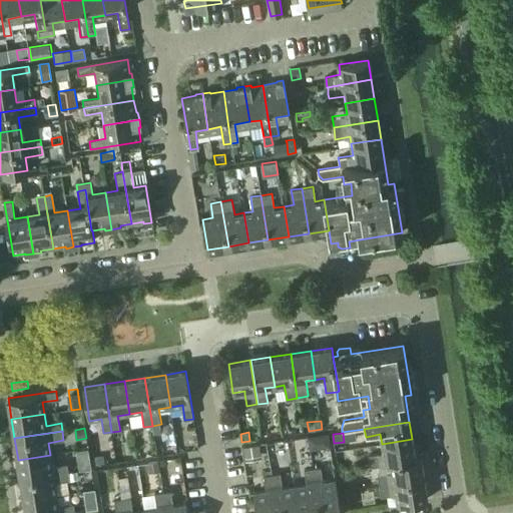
[(330,448),(328,434),(309,437),(311,451),(330,448)]
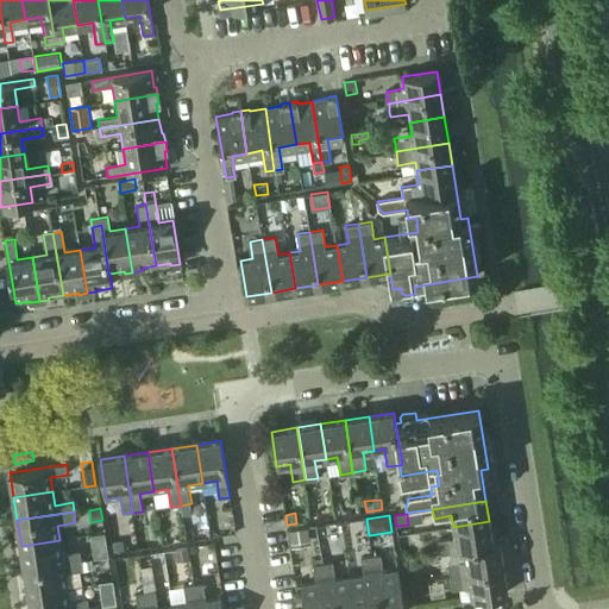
[(454,538),(438,541),(439,554),(464,551),(463,550),(493,545),(489,521),(453,527),(454,538)]
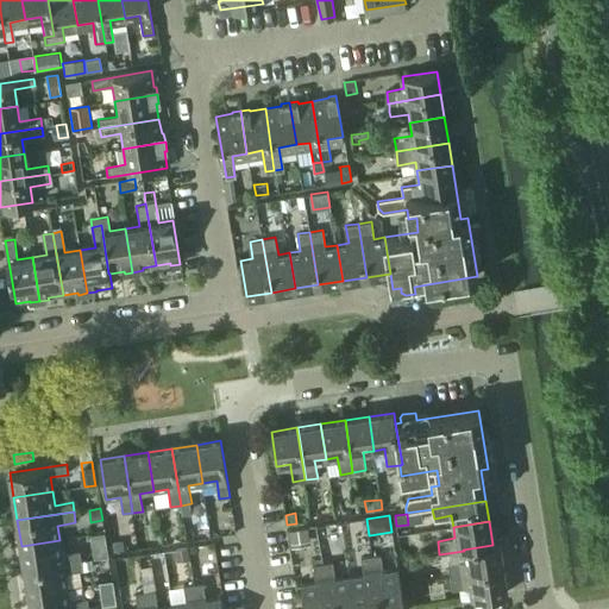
[(308,527),(287,531),(287,532),(288,545),(311,541),(308,527)]
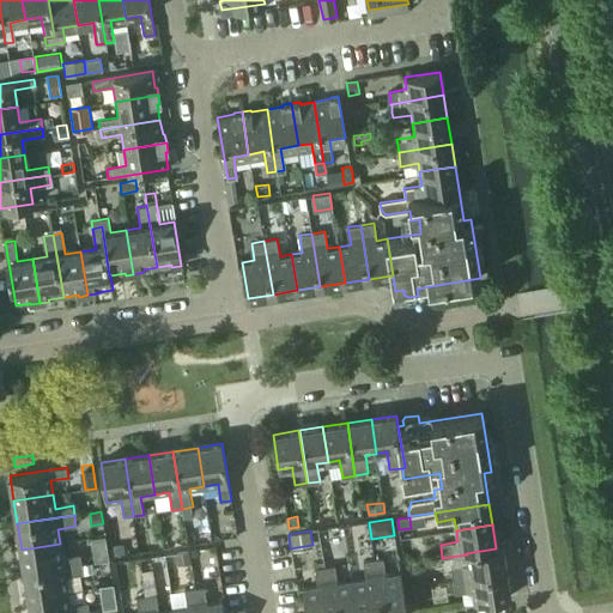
[(60,544),(22,550),(25,574),(82,565),(80,554),(62,558),(60,544)]
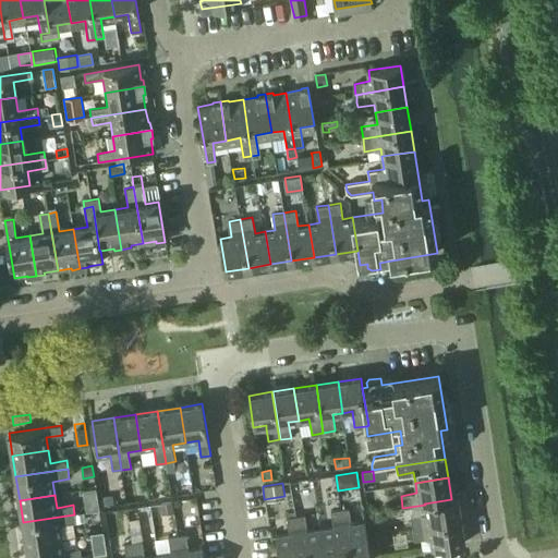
[(113,505),(112,496),(102,497),(105,507),(113,505)]
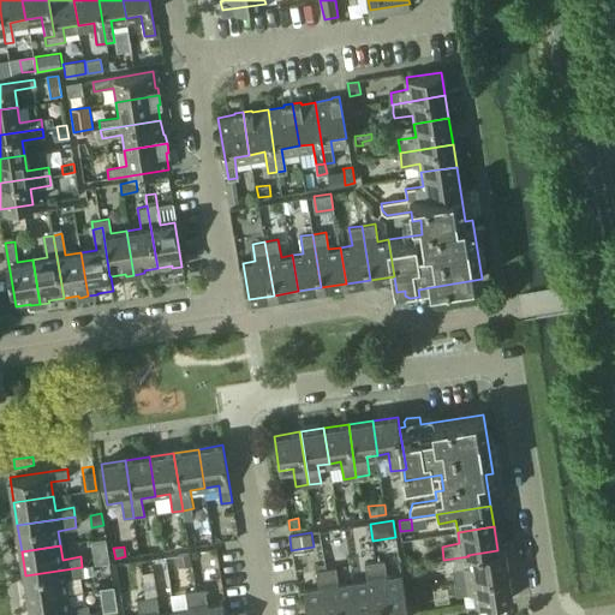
[(470,567),(453,569),(454,581),(508,573),(505,549),(497,550),(467,555),(469,556),(470,567)]
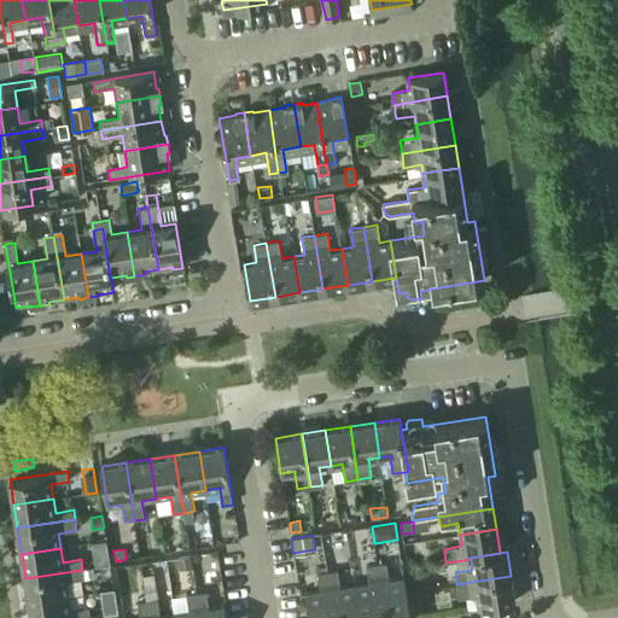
[(106,553),(93,555),(95,567),(109,565),(106,553)]
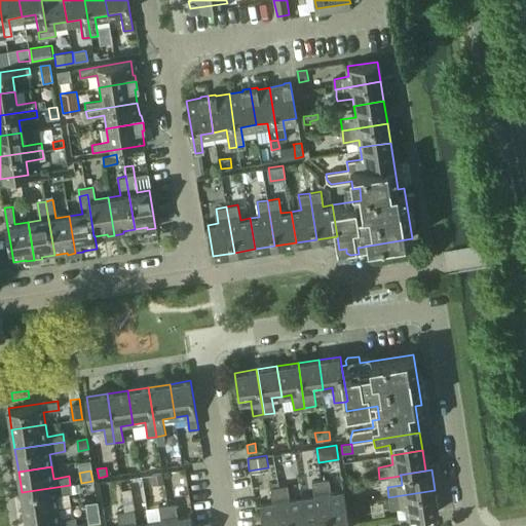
[(163,486),(161,474),(153,475),(155,487),(163,486)]
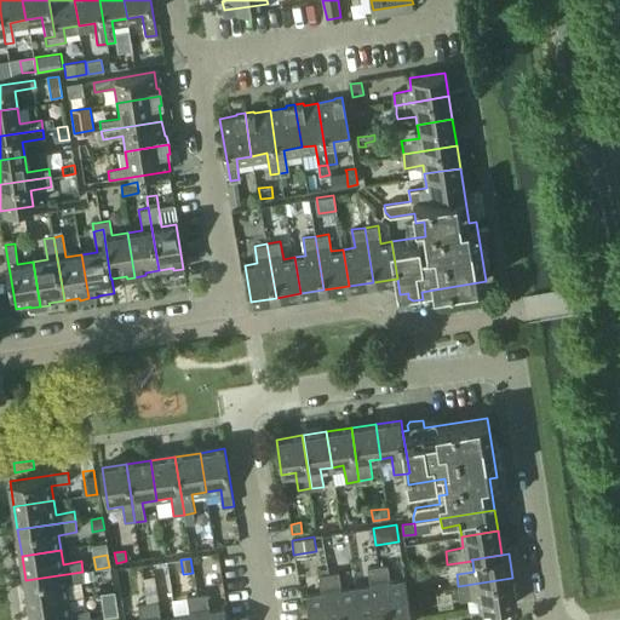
[(388,564),(378,566),(386,619),(407,619),(412,619),(405,580),(391,583),(388,564)]
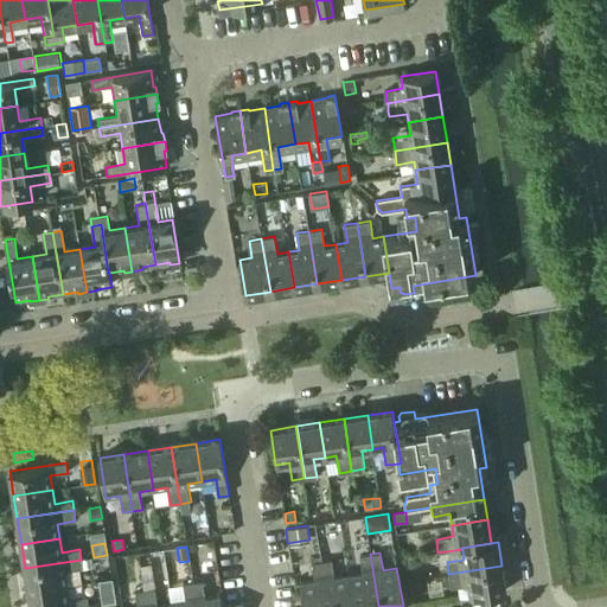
[(363,573),(349,575),(353,606),(378,606),(370,554),(359,556),(363,573)]
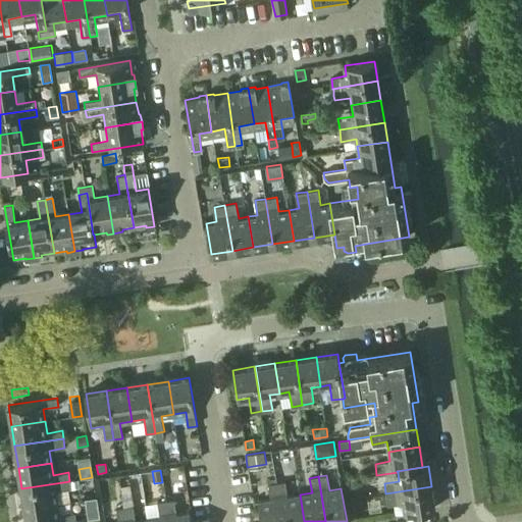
[(79,479),(69,481),(71,489),(80,487),(79,479)]
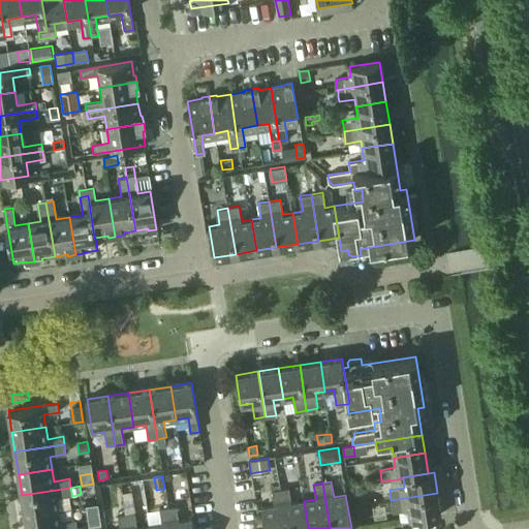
[(70,488),(22,495),(25,516),(59,510),(57,498),(72,496),(70,488)]
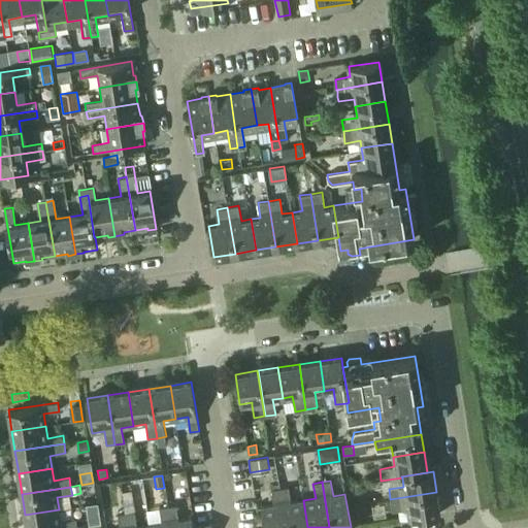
[(289,488),(279,489),(286,527),(307,527),(303,500),(291,502),(289,488)]
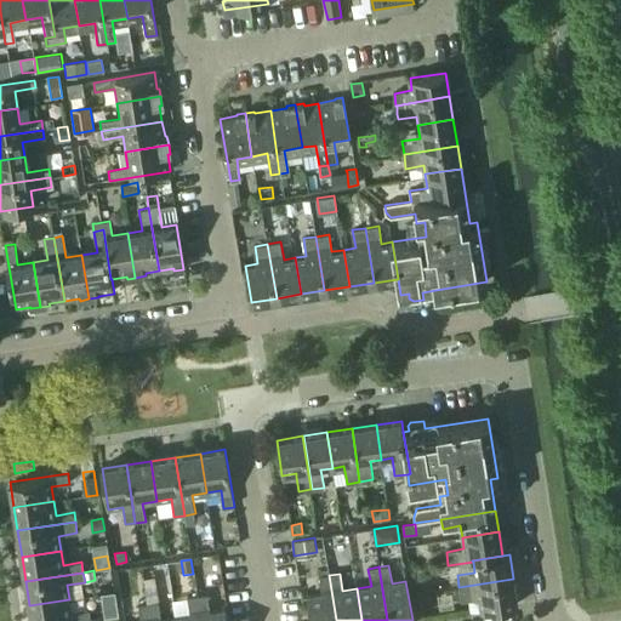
[(322,594),(306,597),(309,620),(336,620),(329,575),(319,576),(322,594)]
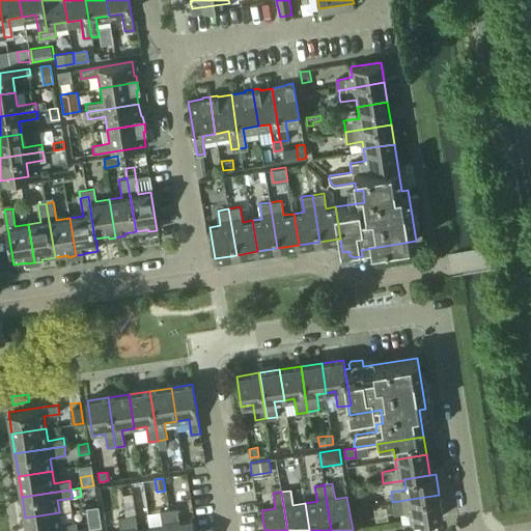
[(439,495),(392,502),(394,513),(410,511),(411,522),(442,516),(439,495)]
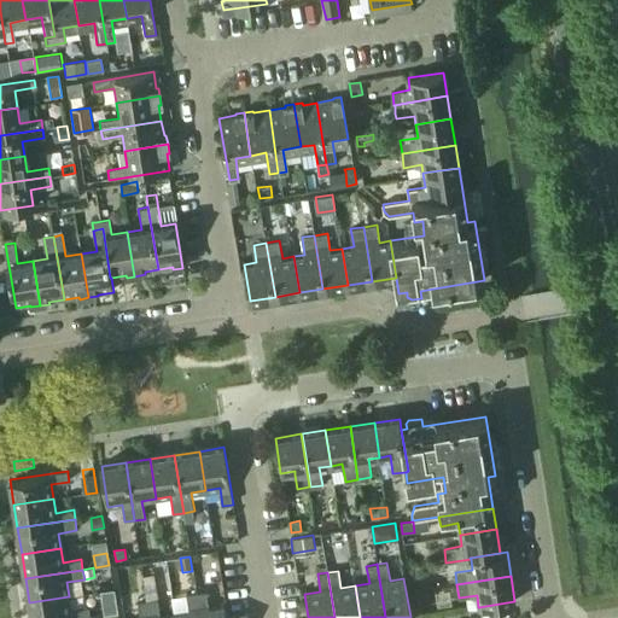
[(208,592),(197,593),(199,617),(226,617),(225,607),(210,608),(208,592)]
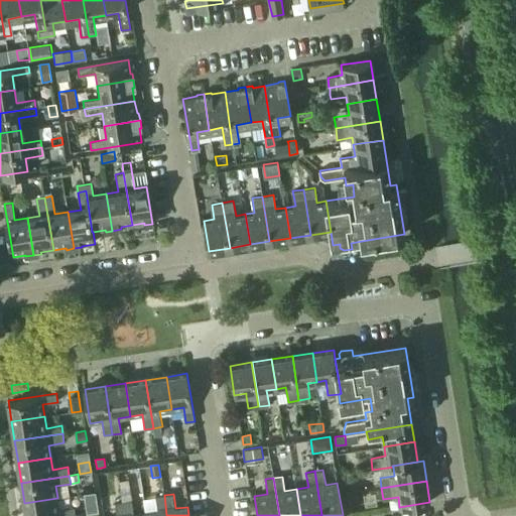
[(157,511),(146,513),(146,515),(166,515),(164,495),(155,497),(157,511)]
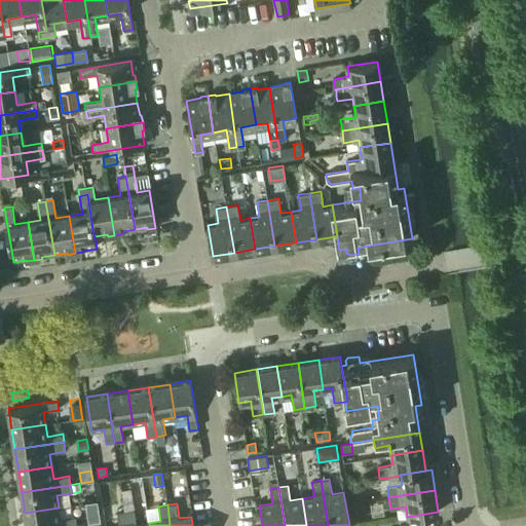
[(59,508),(25,513),(27,525),(73,525),(84,524),(82,516),(81,516),(76,517),(61,519),(59,508)]
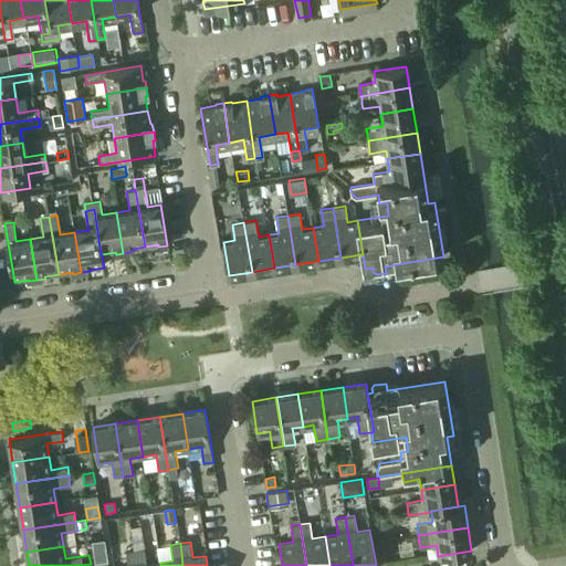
[(145,548),(136,549),(137,565),(160,565),(160,563),(147,565),(145,548)]
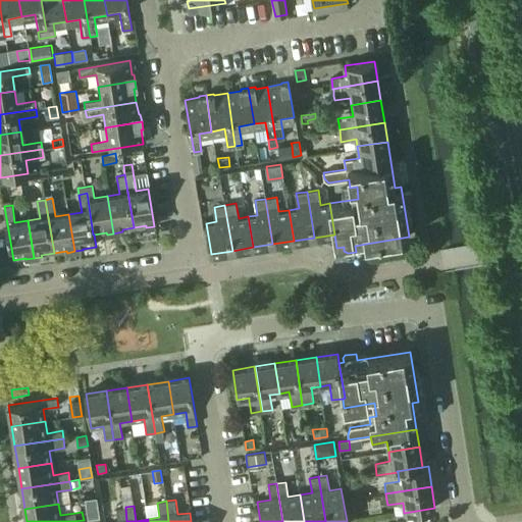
[(126,521),(125,507),(116,509),(118,521),(126,521)]
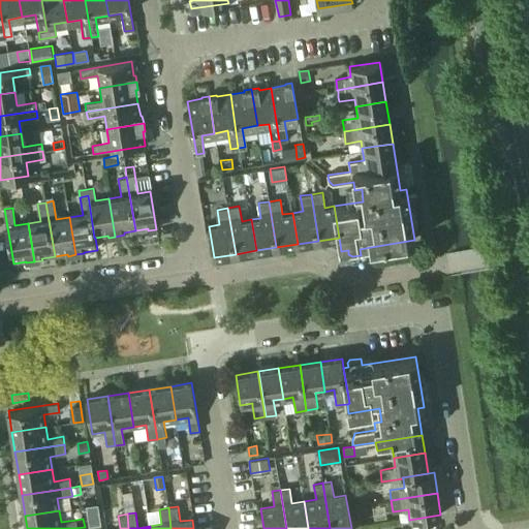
[(98,515),(87,517),(88,527),(99,525),(98,515)]
